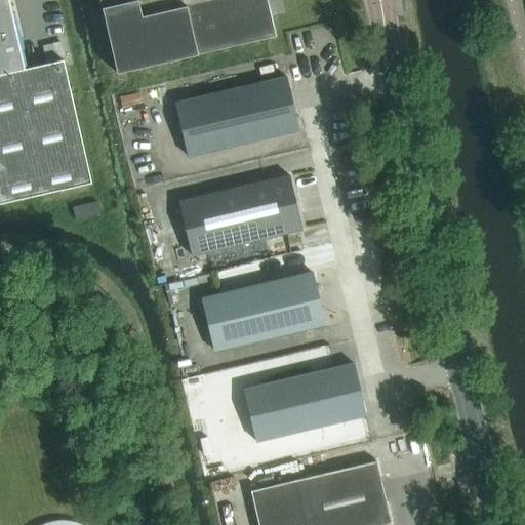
[(0,0),(0,203),(91,183),(64,59),(25,69),(8,0),(0,0)]
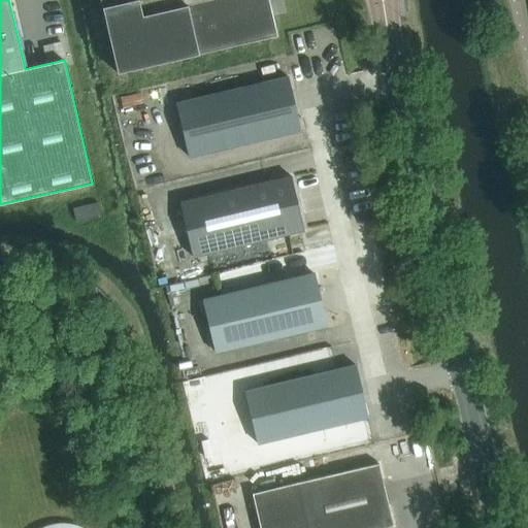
[(100,0),(118,72),(277,35),(268,0),(100,0)]
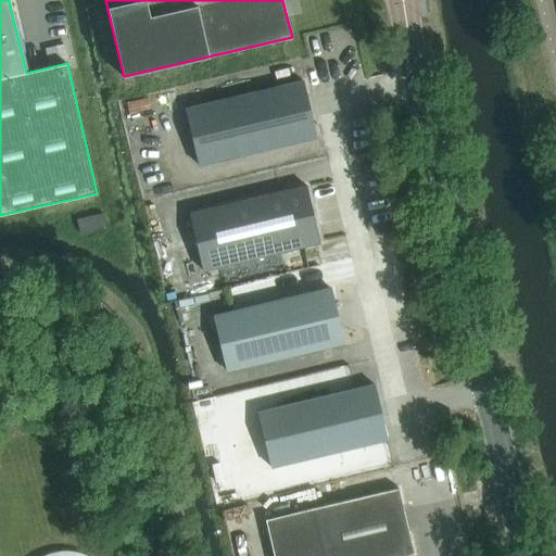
[(302,81),(186,109),(199,165),(315,138),(302,81)]
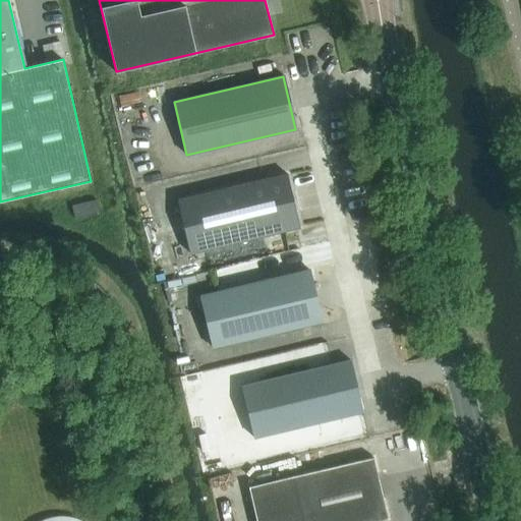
[(190,253),(299,227),(286,175),(177,200),(190,253)]
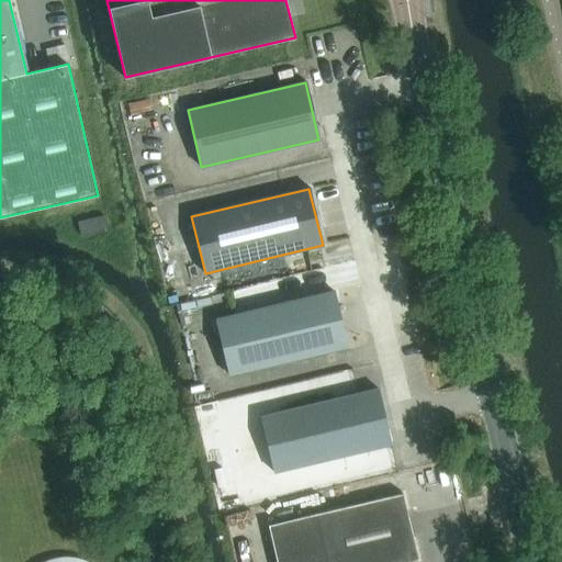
[(80,236),(108,228),(104,215),(77,222),(80,236)]
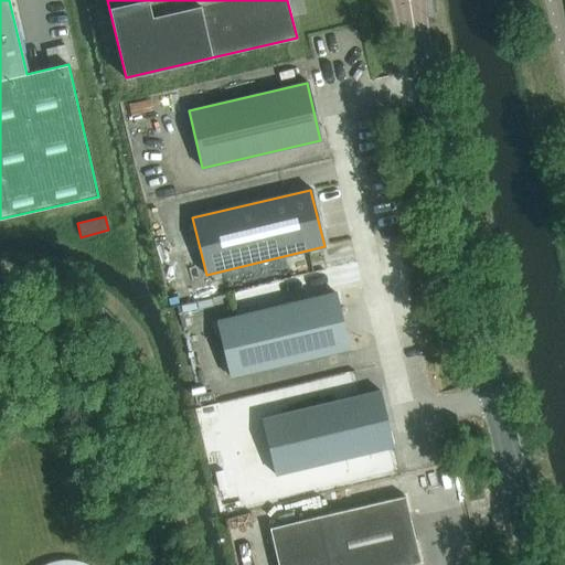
[(334,292),(216,321),(231,377),(349,350),(334,292)]
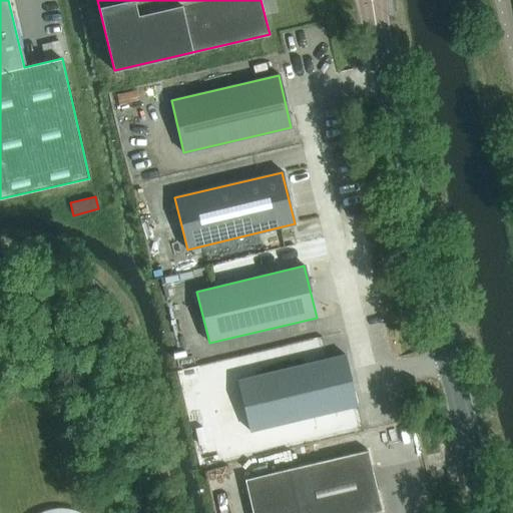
[(249,432),(357,407),(345,355),(237,380),(249,432)]
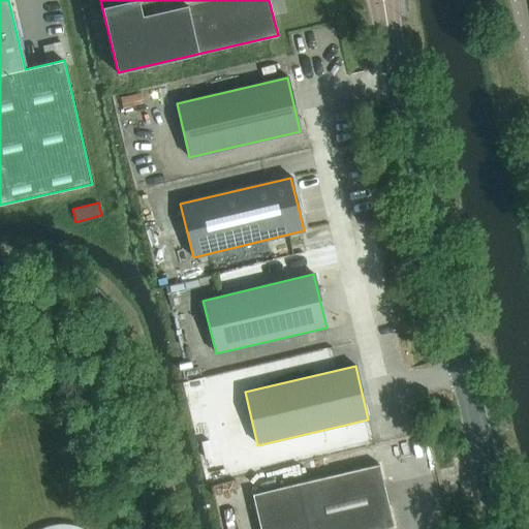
[(259,528),(381,528),(393,527),(378,465),(297,485),(252,495),(259,528)]
